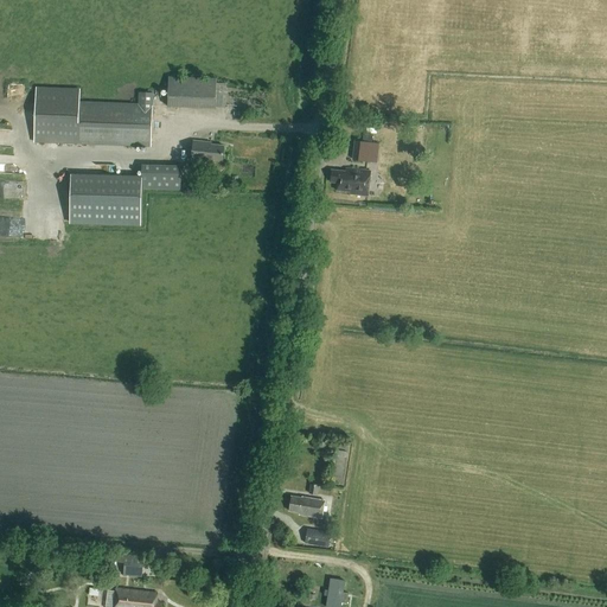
[(216,108),(217,78),(168,76),(168,107),(216,108)]
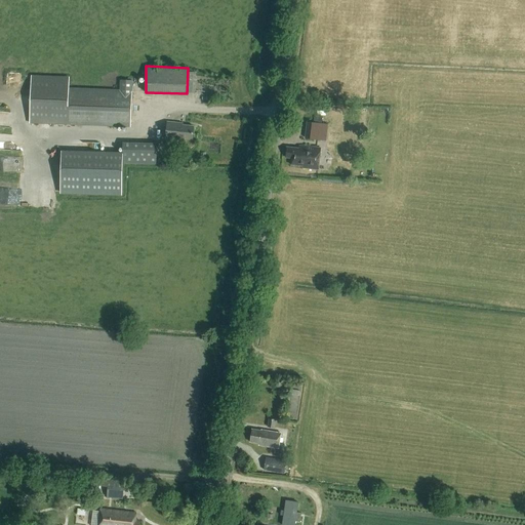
[(30,123),(130,127),(132,80),(120,80),(120,89),(69,87),(69,76),(31,75),(30,123)]
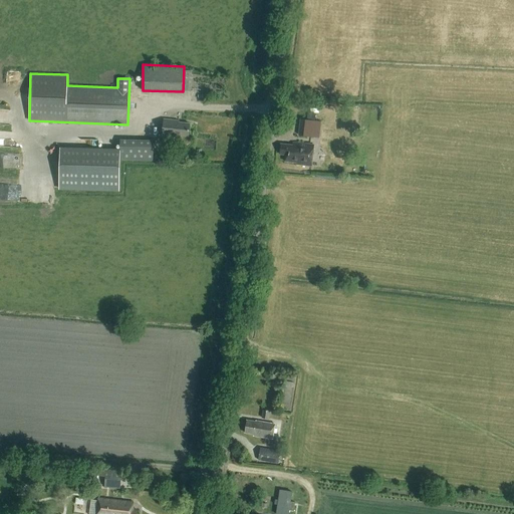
[(189,137),(190,123),(179,122),(179,120),(164,119),(163,136),(180,138),(180,136),(189,137)]
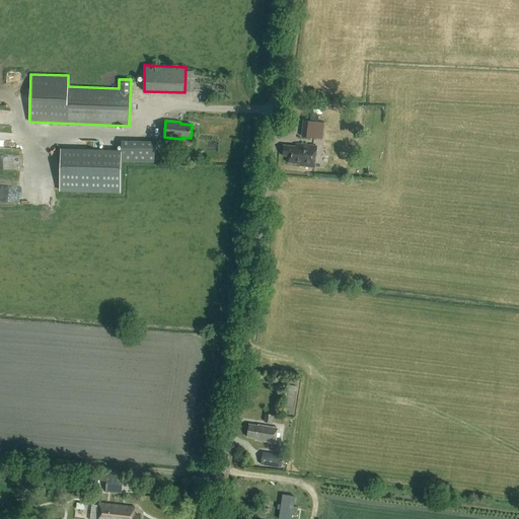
[(322,132),(323,123),(303,121),(301,137),(316,138),(316,132),(322,132)]
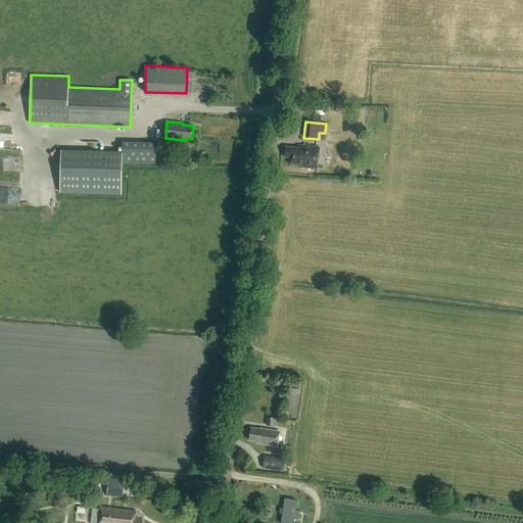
[(155,163),(156,143),(123,142),(122,152),(122,162),(123,162),(155,163)]
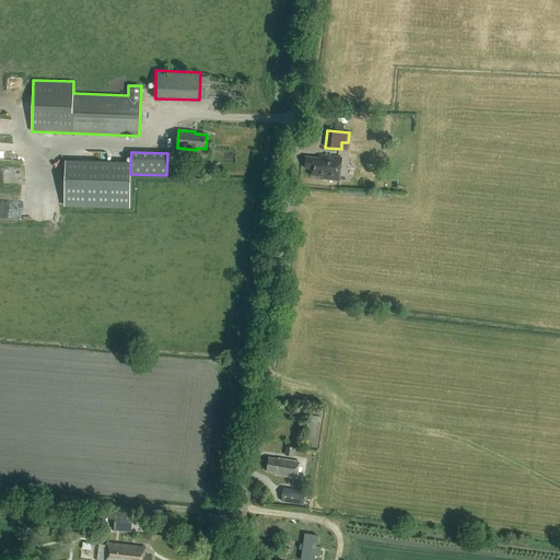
[(311,175),(315,176),(324,177),(323,179),(339,182),(341,158),(318,155),(318,159),(305,156),(304,167),(311,168),(311,175)]
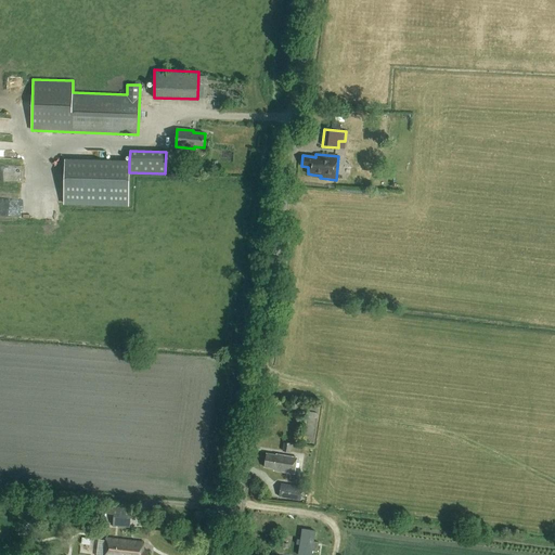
[(130,172),(129,172),(129,162),(65,159),(64,203),(129,205),(130,172)]
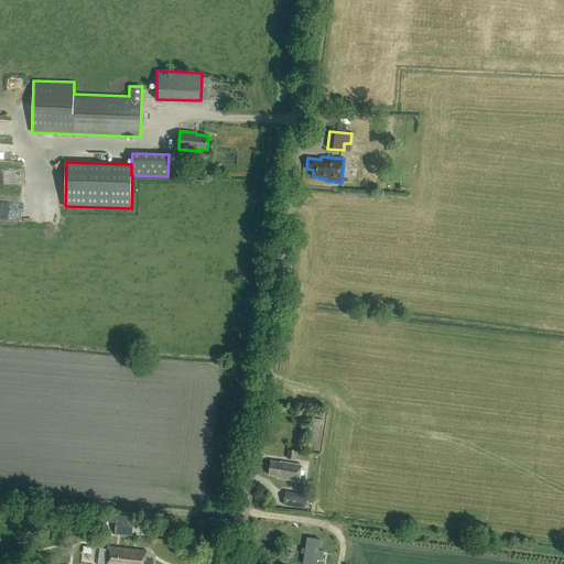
[(199,165),(184,164),(184,174),(199,174),(199,165)]
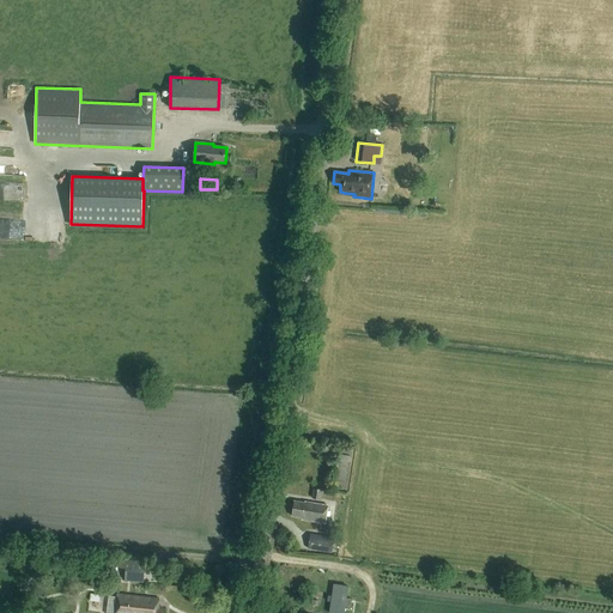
[(331,511),(327,510),(328,505),(305,502),(305,503),(295,502),(292,516),(303,517),(302,520),(325,523),(326,516),(329,516),(331,511)]
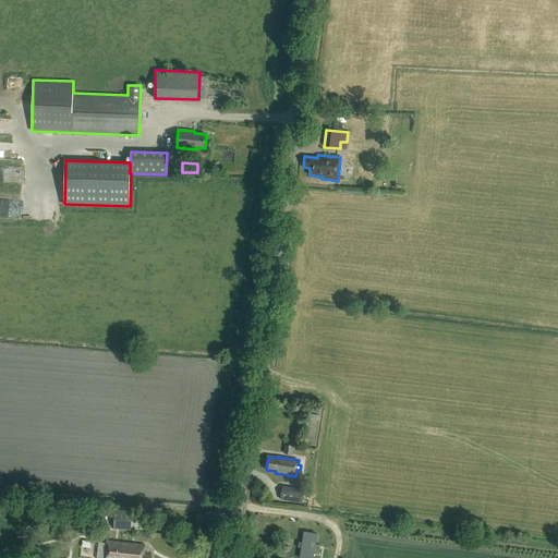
[(302,502),(304,490),(282,486),(280,499),(302,502)]
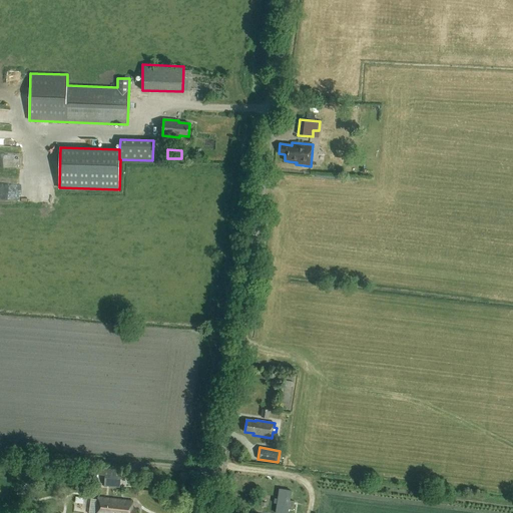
[(104,486),(120,487),(122,470),(78,466),(78,473),(84,473),(84,471),(91,472),(91,476),(96,476),(97,474),(105,475),(104,486)]
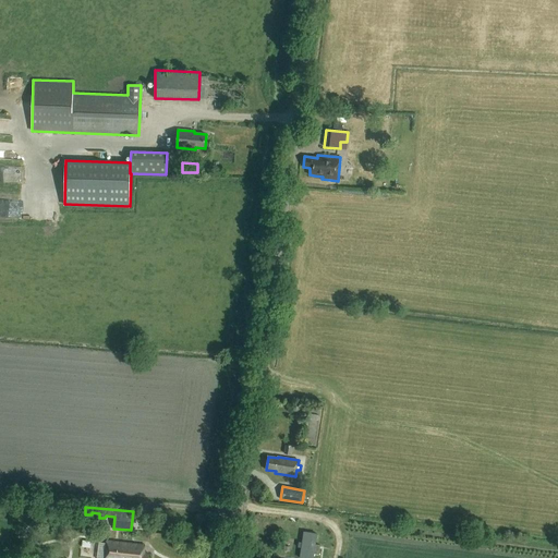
[(96,557),(148,557),(149,554),(144,553),(145,546),(108,542),(107,543),(98,542),(96,557)]
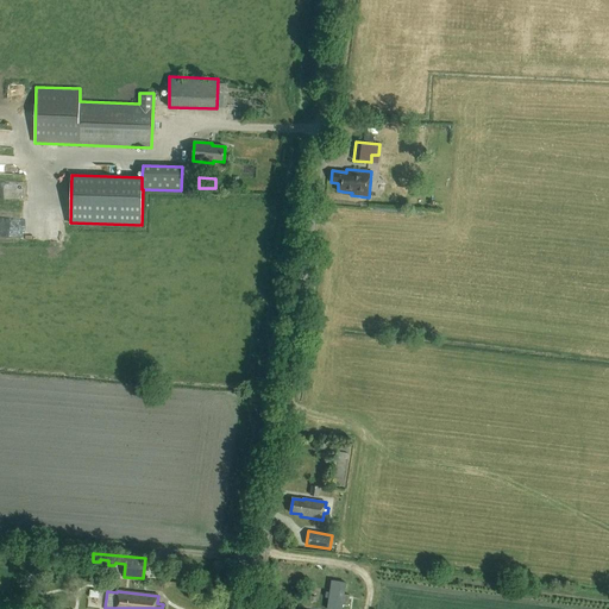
All buildings are outlined.
